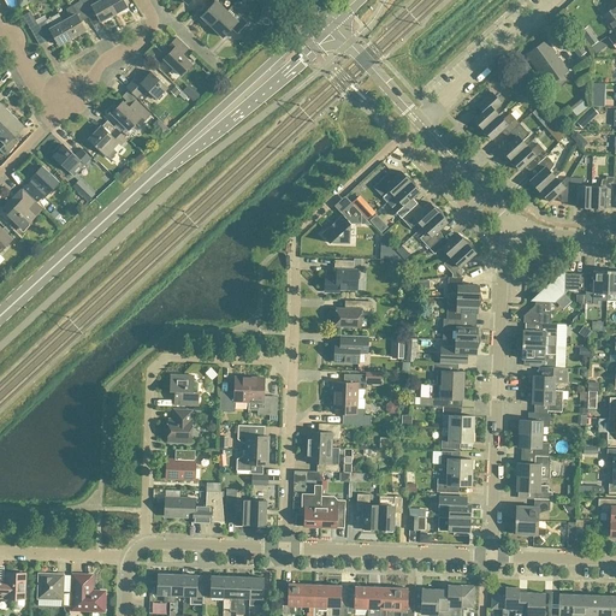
[(113,16),(105,0),(98,5),(94,0),(84,0),(80,4),(87,17),(95,13),(101,24),(113,16)]
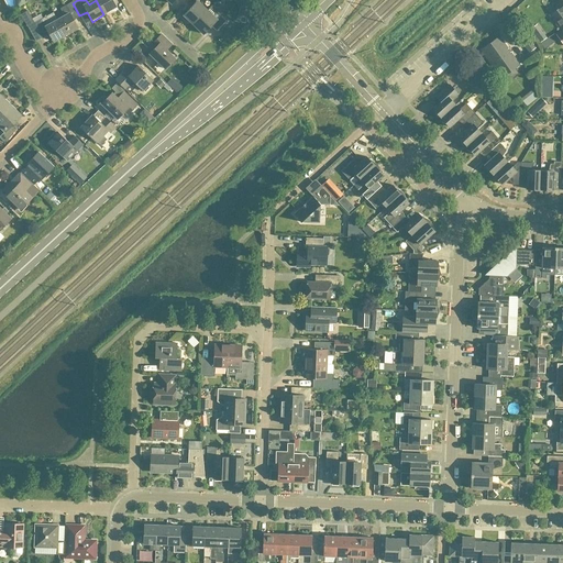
[(95,0),(96,0),(103,14),(116,8),(111,0),(95,0)]
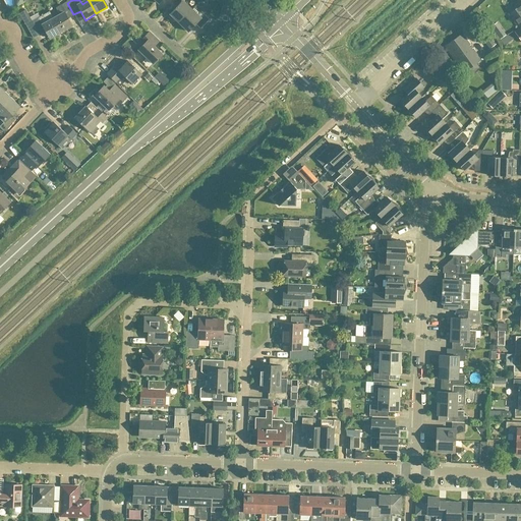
[(170,16),(179,24),(191,11),(183,3),(185,0),(177,0),(173,4),(178,8),(170,16)]
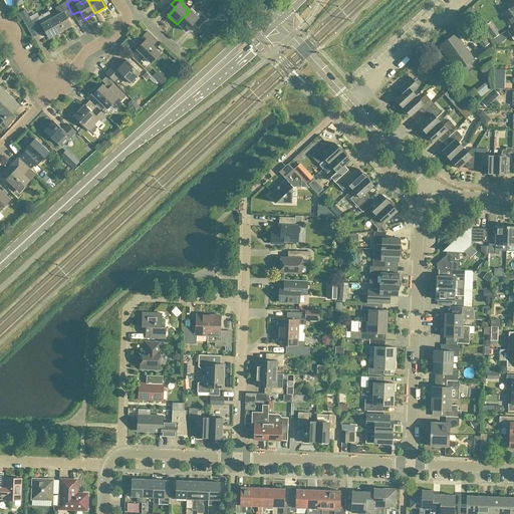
[(513,0),(504,0),(504,1),(509,9),(501,14),(511,28),(513,26),(513,0)]
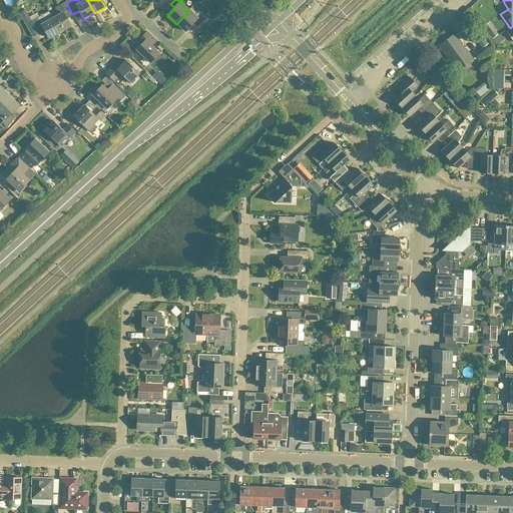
[(73,16),(72,14),(66,3),(55,9),(59,16),(53,19),(53,20),(60,33),(71,27),(67,20),(73,16)]
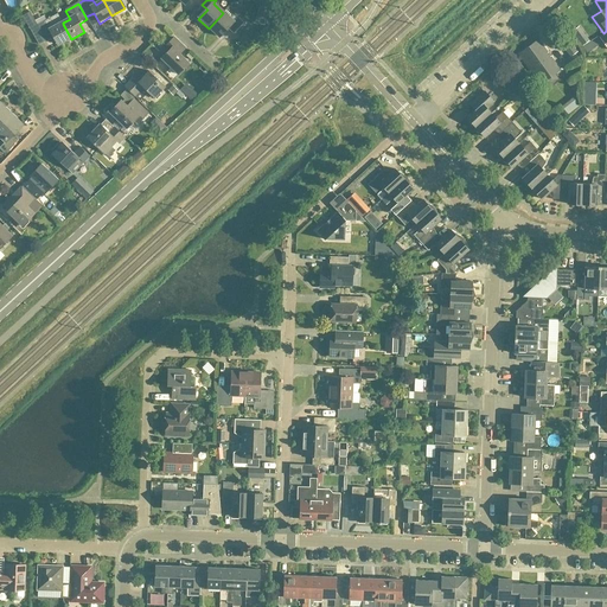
[(230,6),(223,13),(209,29),(219,39),(228,30),(234,36),(244,25),(234,14),(236,12),(230,6)]
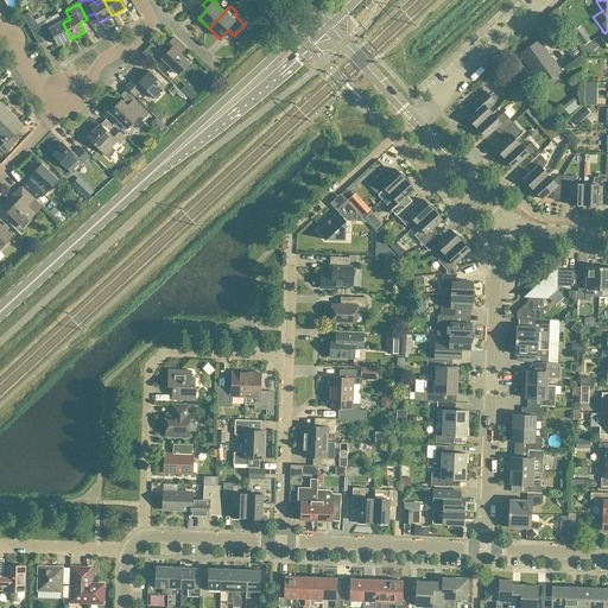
[(31,13),(24,18),(31,31),(37,27),(45,43),(54,38),(58,46),(71,39),(63,24),(63,23),(58,14),(46,21),(38,26),(35,21),(31,13)]
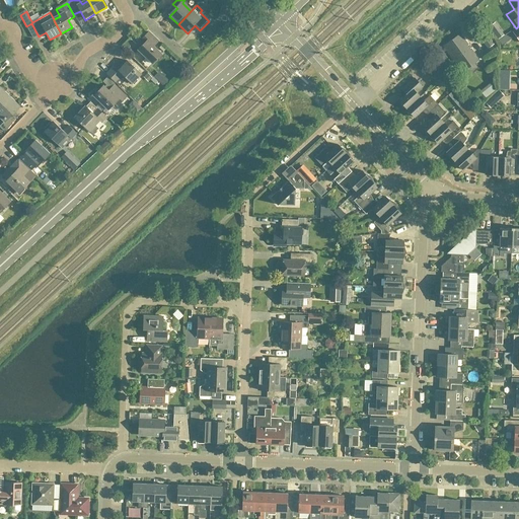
[(218,21),(226,23),(228,15),(220,13),(218,21)]
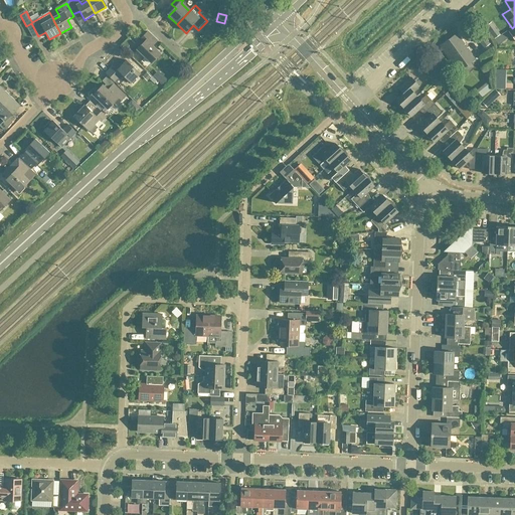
[(494,24),(489,27),(493,35),(498,32),(494,24)]
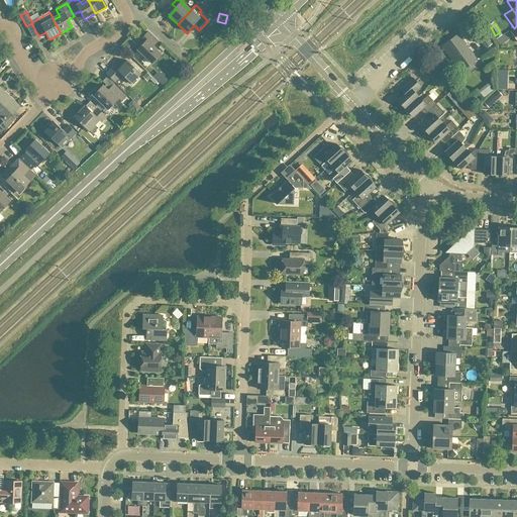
[(151,65),(161,55),(152,46),(158,41),(148,33),(139,41),(142,44),(137,50),(151,65)]
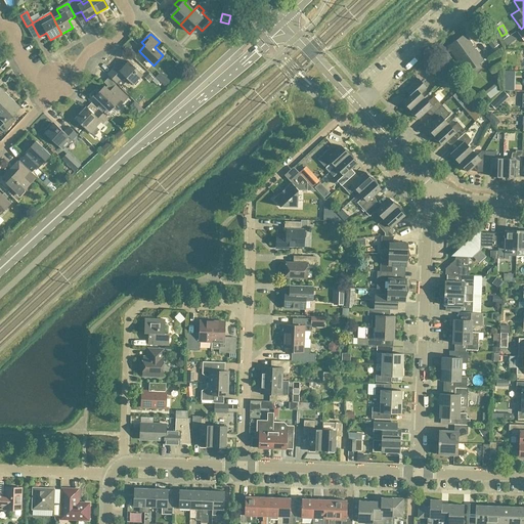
[(467,74),(484,61),(475,49),(475,50),(473,47),(465,35),(447,47),(467,74)]
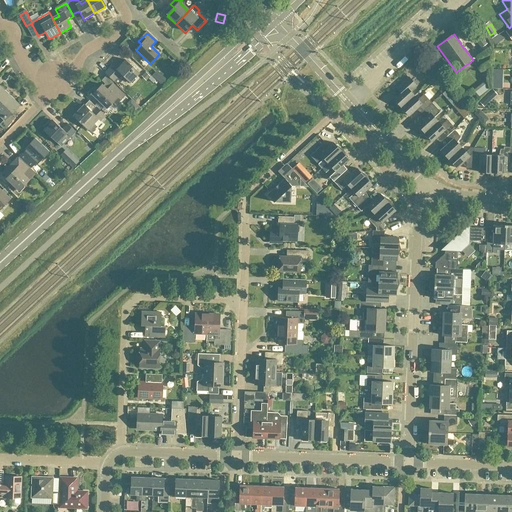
[(475,40),(481,49),(486,45),(480,37),(475,40)]
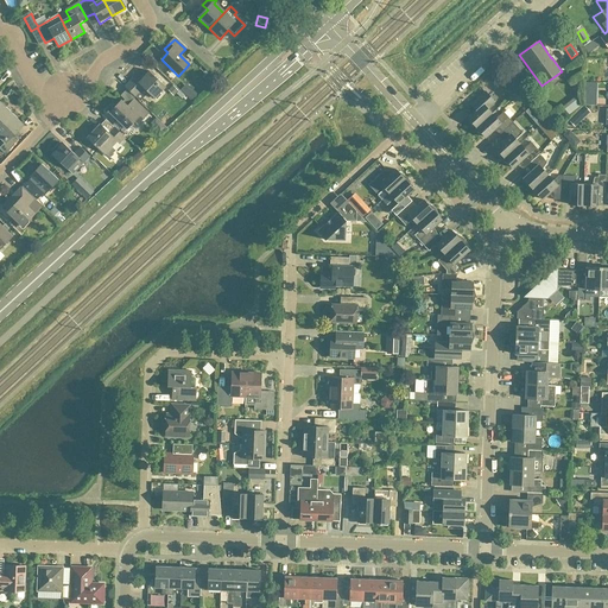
[(154,100),(165,88),(150,73),(138,84),(133,80),(125,88),(134,97),(144,89),(154,100)]
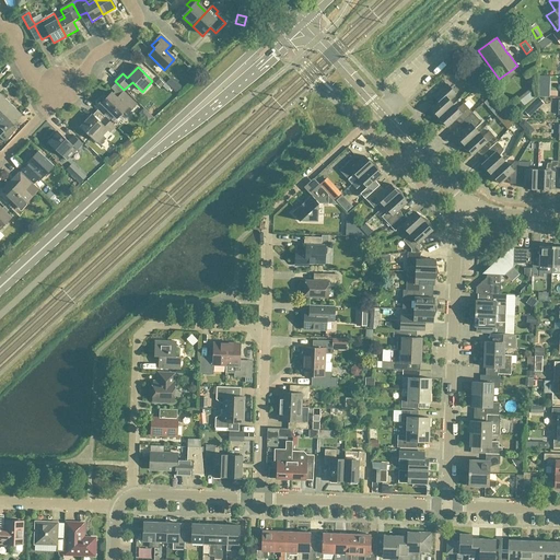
[(439,118),(453,106),(448,102),(455,95),(446,85),(436,94),(441,100),(430,109),(431,111),(435,118),(438,117),(439,118)]
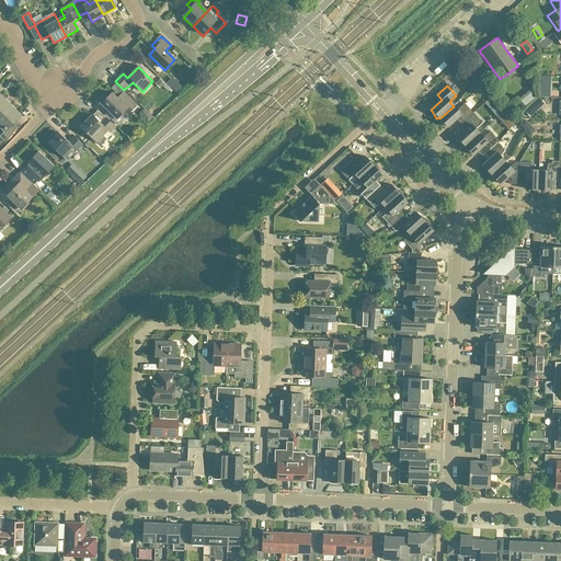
[(112,121),(115,124),(117,126),(119,125),(122,124),(123,122),(123,119),(122,117),(121,116),(125,113),(127,115),(137,105),(124,93),(117,99),(112,93),(101,104),(115,118),(112,121)]
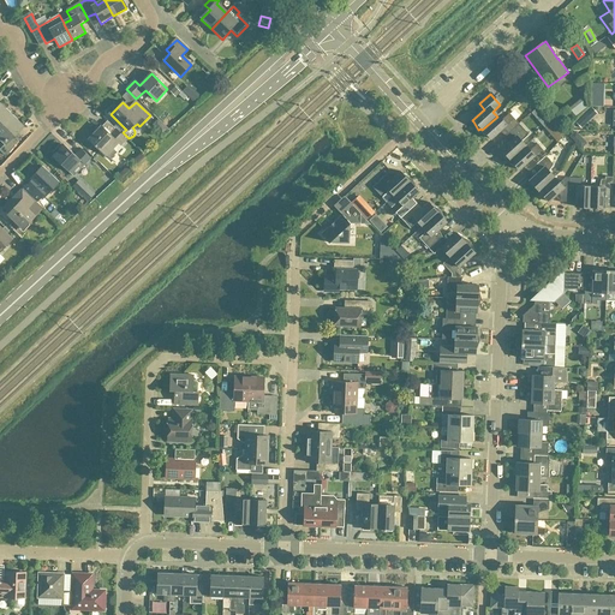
[(0,127),(11,115),(0,105),(0,127)]
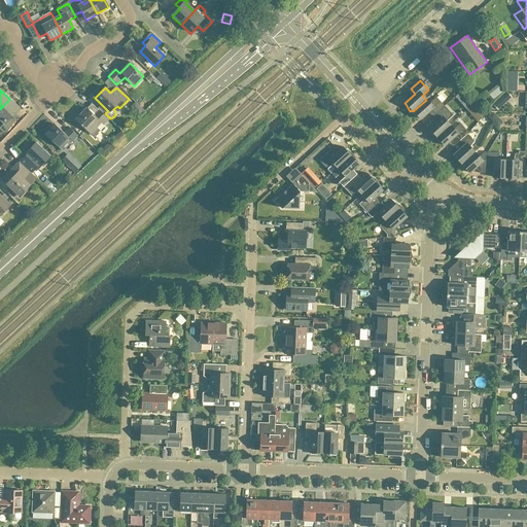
[(429,104),(426,100),(413,111),(414,113),(413,115),(419,118),(421,120),(431,111),(435,115),(445,107),(436,98),(429,104)]
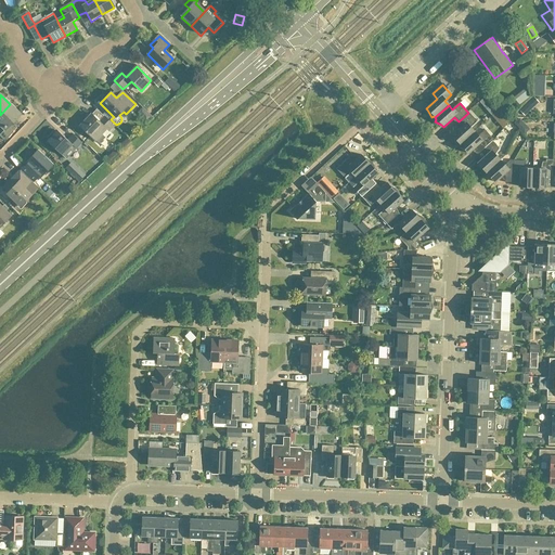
[(10,104),(0,115),(0,126),(4,131),(0,136),(0,137),(4,141),(17,127),(13,123),(21,115),(10,104)]
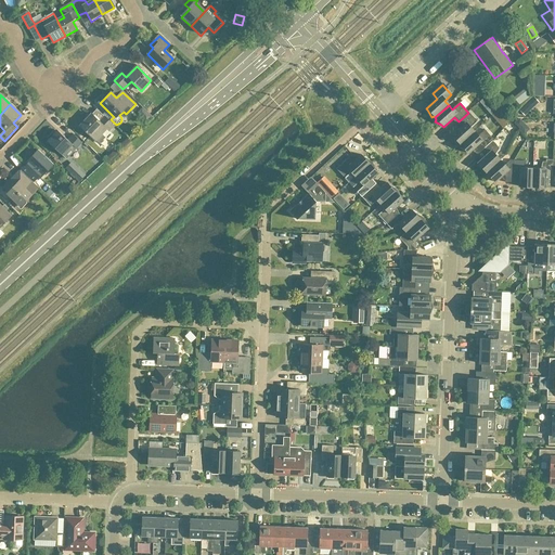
[(477,123),(468,113),(459,121),(463,126),(451,137),(453,138),(456,145),(459,144),(460,145),(474,132),(470,128),(477,123)]
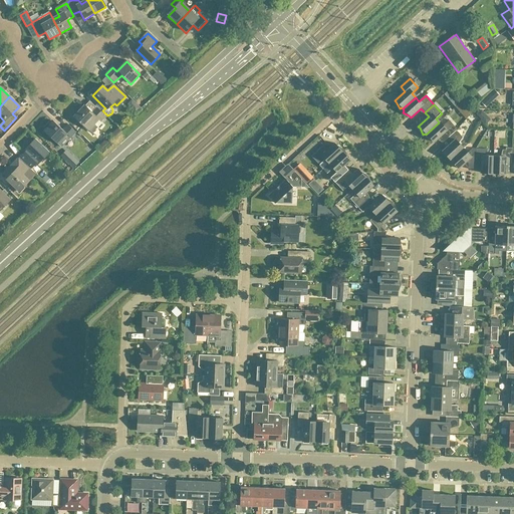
[(97,129),(93,125),(98,120),(100,122),(105,117),(96,109),(92,113),(84,106),(74,117),(91,134),(97,129)]
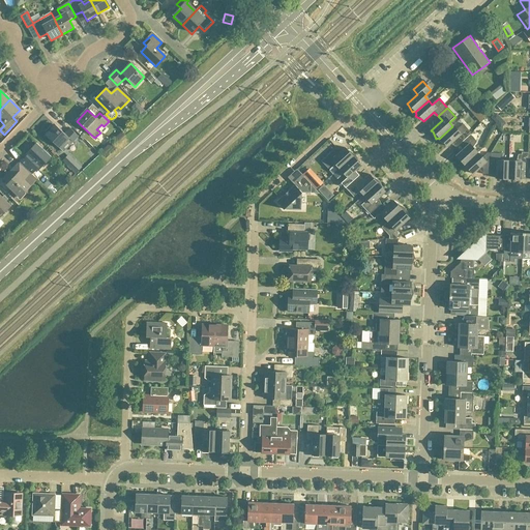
[(482,113),(476,119),(480,124),(487,118),(482,113)]
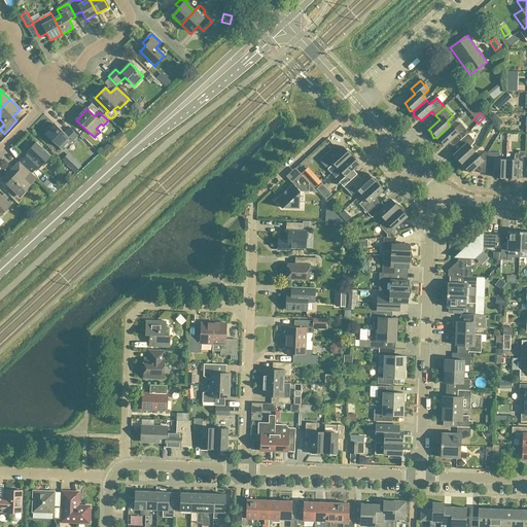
[(45,135),(62,151),(71,141),(72,142),(78,137),(70,129),(64,134),(55,125),(54,126),(50,125),(44,132),(45,135)]
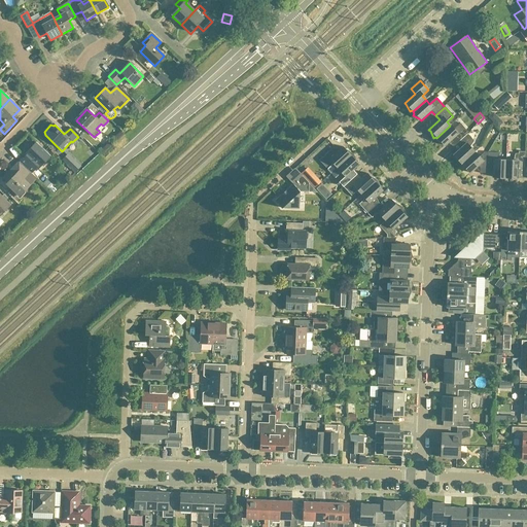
[(454,130),(450,126),(436,138),(437,139),(436,141),(444,145),(445,146),(455,137),(459,142),(467,135),(468,134),(460,125),(454,130)]
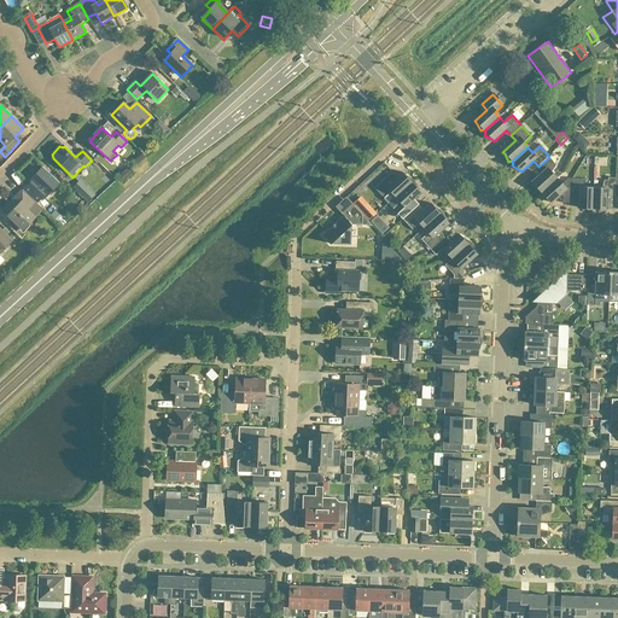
[(531,184),(541,193),(557,179),(552,173),(555,167),(548,158),(538,167),(536,169),(541,174),(531,184)]
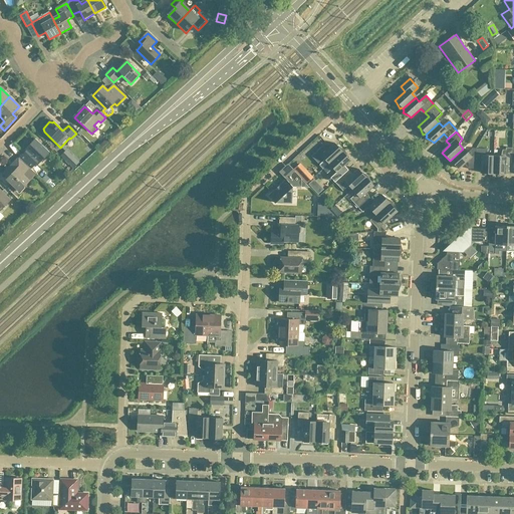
[(22,154),(18,159),(30,170),(30,169),(35,174),(39,170),(36,167),(49,153),(36,140),(22,154)]
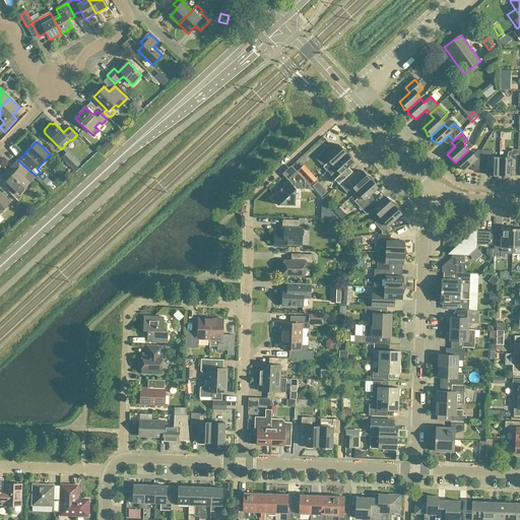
[(9,145),(17,155),(21,152),(13,142),(9,145)]
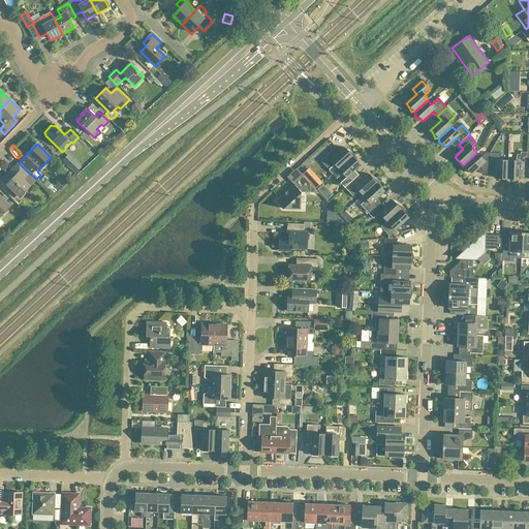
[(351,157),(350,156),(352,154),(345,150),(344,149),(334,158),(330,153),(320,162),(332,176),(351,157)]
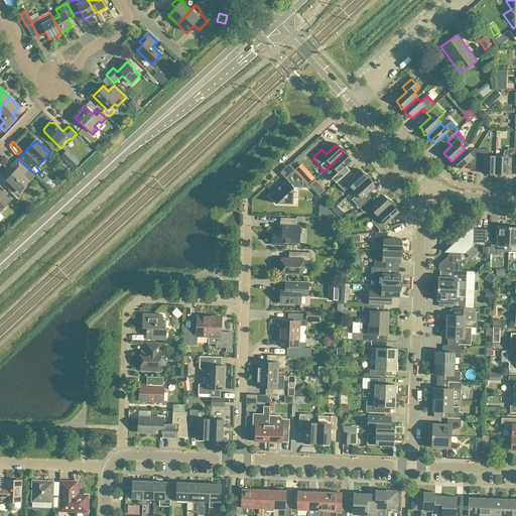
[(477,163),(477,150),(474,150),(470,154),(465,149),(452,161),(460,170),(468,163),(470,165),(470,170),(477,170),(477,163)]
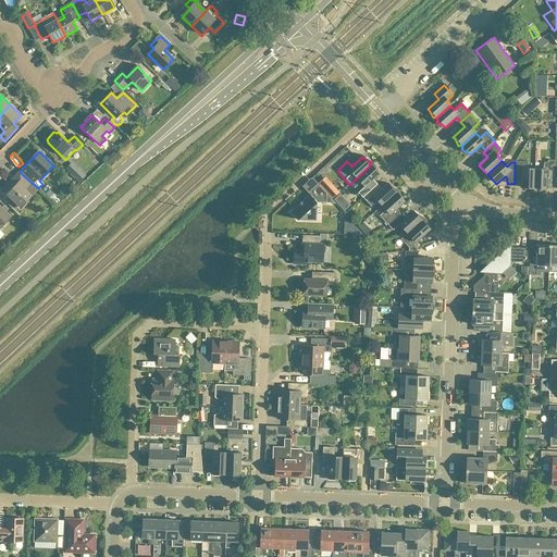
[(554,163),(555,163),(555,161),(547,161),(547,163),(544,163),(542,170),(534,170),(534,189),(546,189),(547,177),(554,178),(554,163)]
